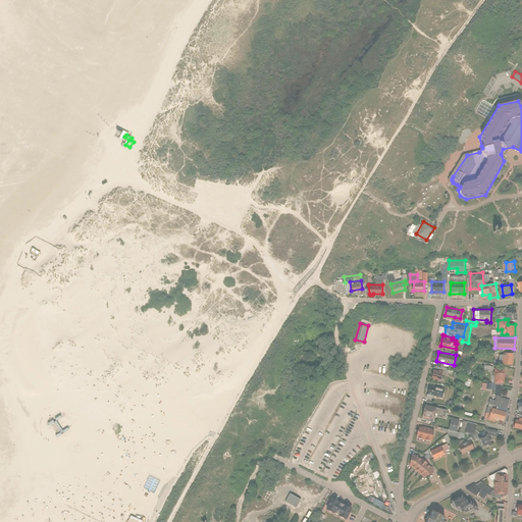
[(513,353),(506,352),(506,355),(501,355),(500,364),(513,365),(513,353)]
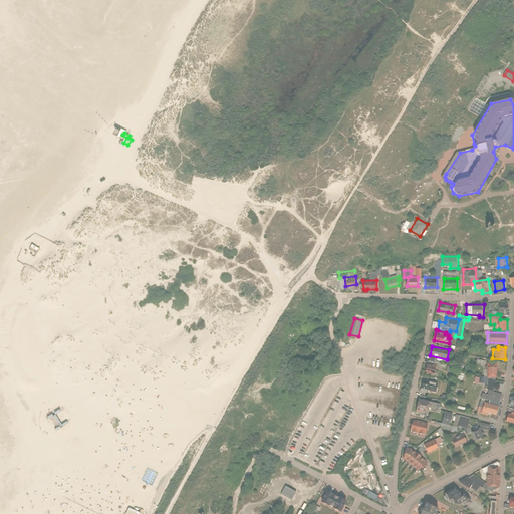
[(438,365),(428,362),(426,372),(435,374),(438,365)]
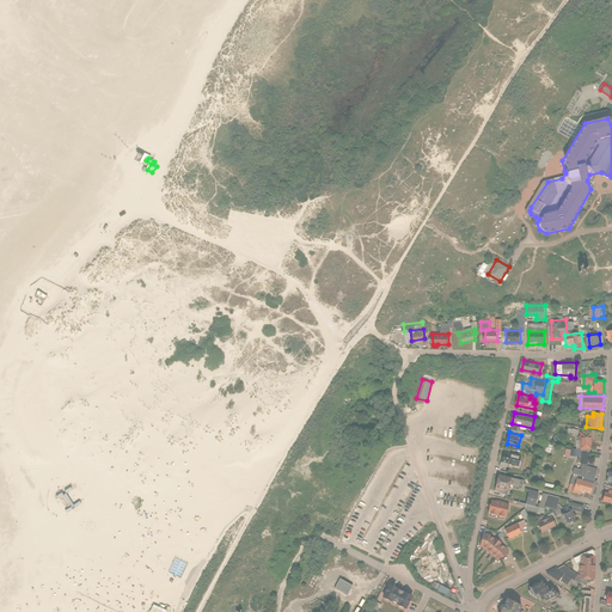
[(593,432),(581,432),(580,448),(593,450),(593,432)]
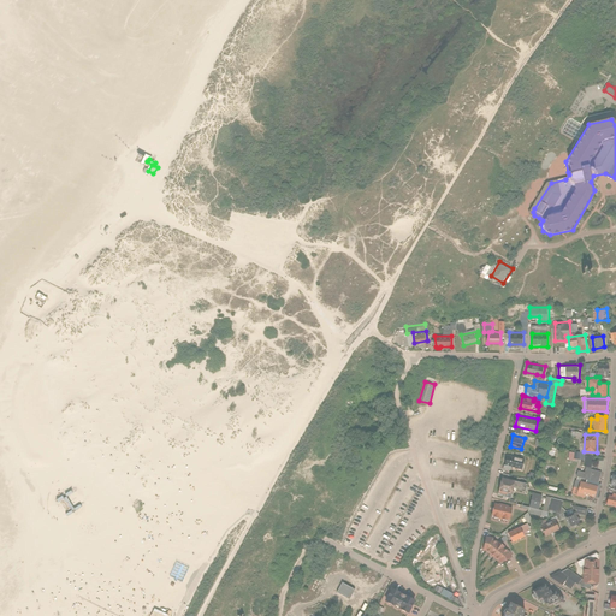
[(550,451),(549,454),(555,456),(557,449),(546,445),(545,450),(550,451)]
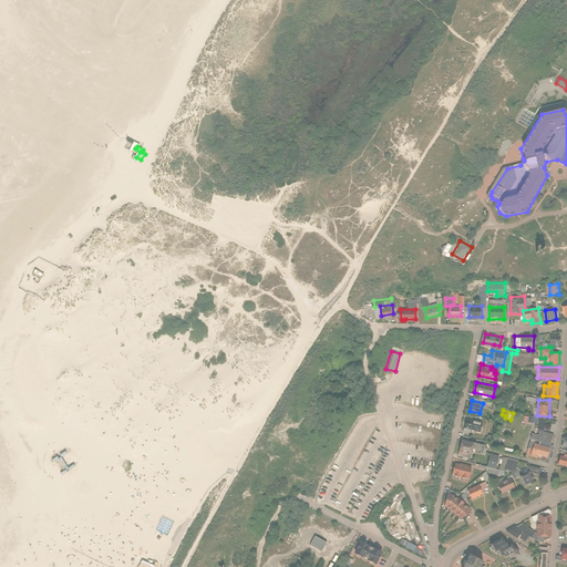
[(480,420),(467,418),(465,428),(477,430),(480,420)]
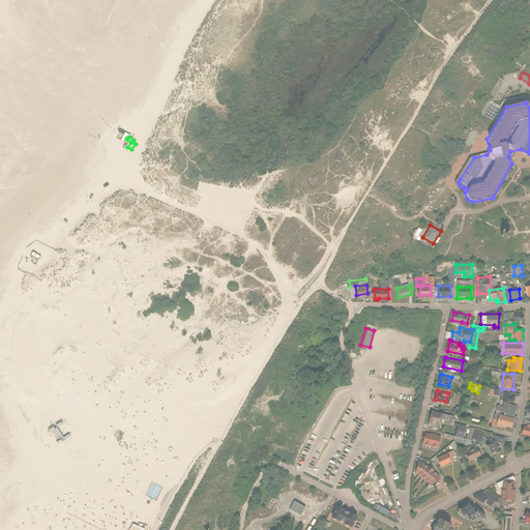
[(517,414),(519,406),(504,403),(503,405),(497,404),(495,410),(517,414)]
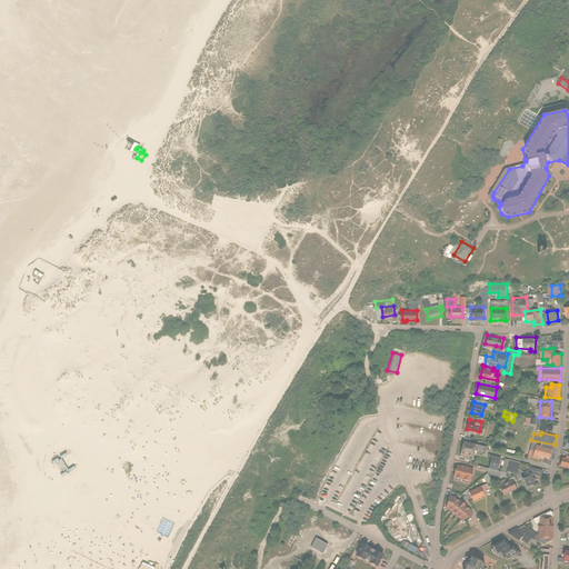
[(489,446),(463,440),(460,457),(475,460),(477,450),(487,452),(489,446)]
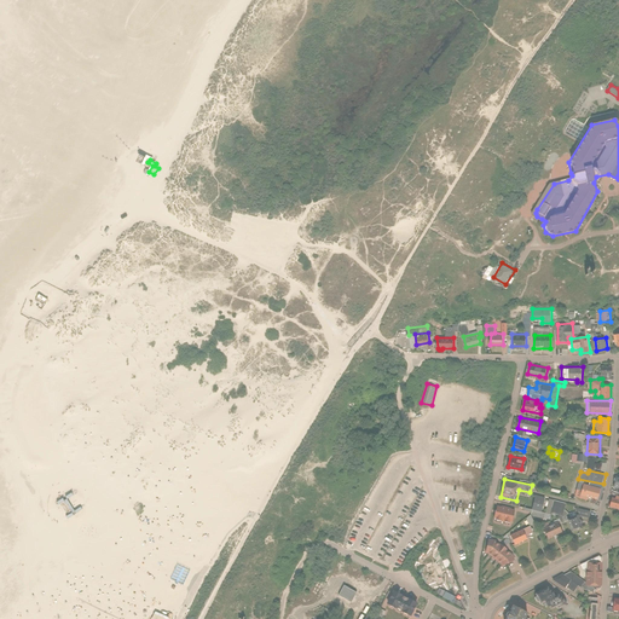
[(602,487),(584,482),(580,496),(589,498),(590,496),(600,498),(602,487)]
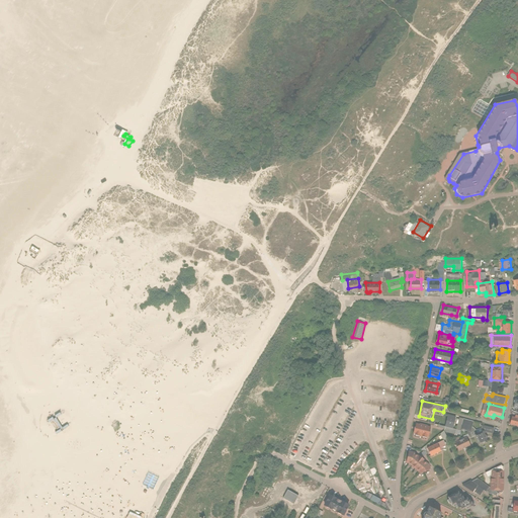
[(457,417),(448,414),(445,425),(454,428),(455,423),(457,418),(457,417)]
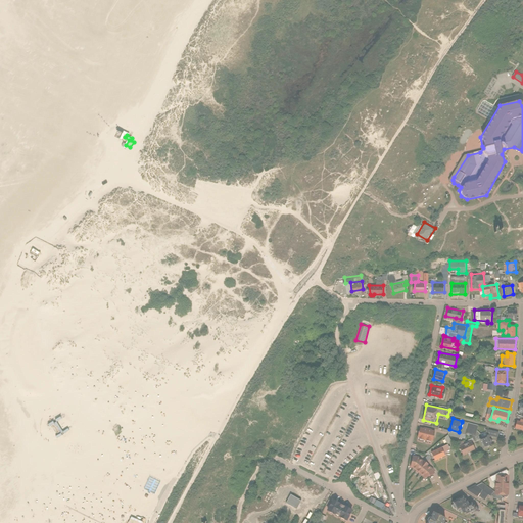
[(469,422),(465,421),(465,422),(462,422),(460,427),(464,428),(463,432),(466,433),(469,422)]
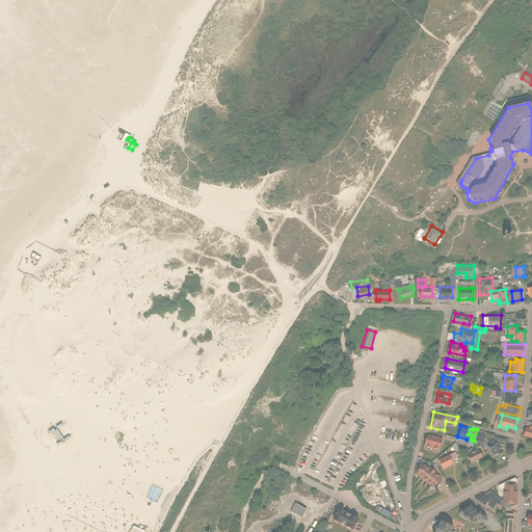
[(487,432),(477,429),(474,441),(484,444),(486,437),(487,432)]
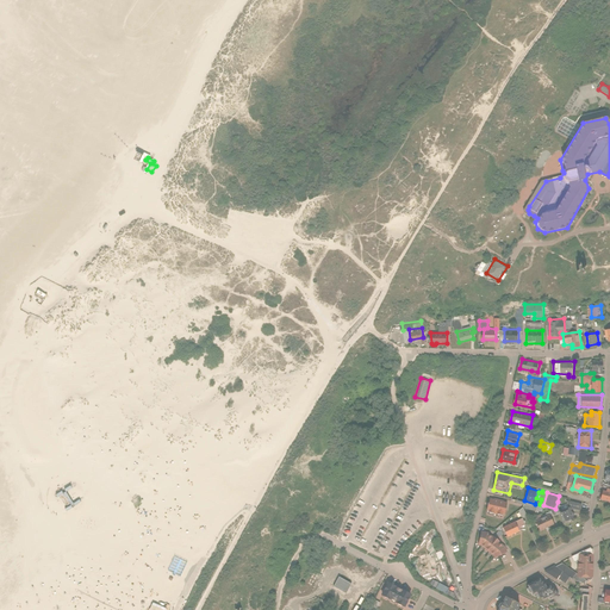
[(486,514),(505,518),(509,504),(489,499),(486,514)]
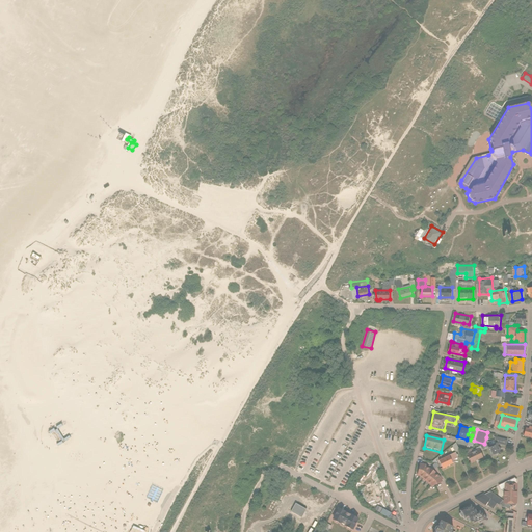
[(508,440),(496,436),(497,439),(499,442),(499,444),(507,445),(508,440)]
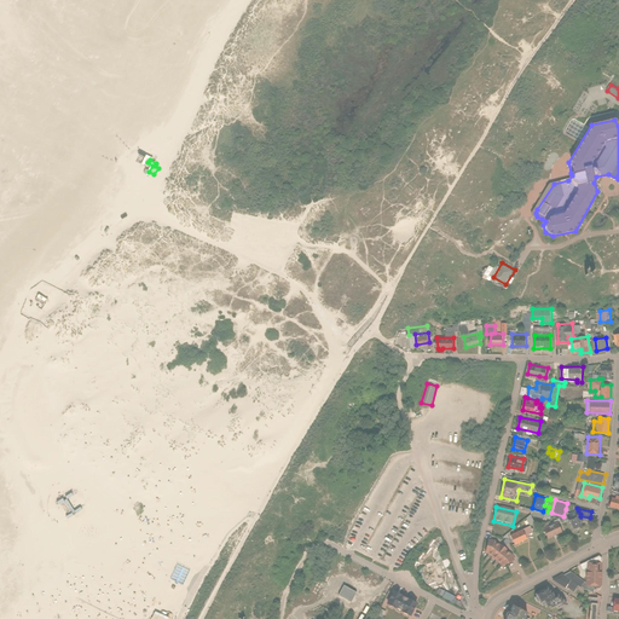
[(566,509),(563,516),(566,522),(570,521),(568,519),(580,514),(578,510),(571,513),(566,509)]
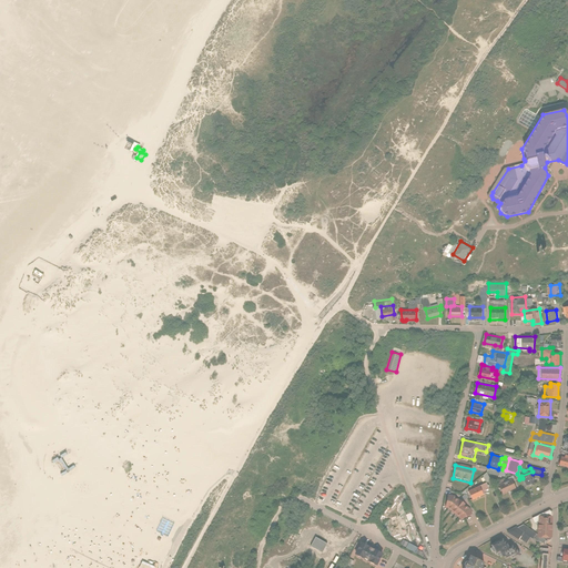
[(533,474),(533,472),(521,476),(523,478),(527,489),(538,485),(533,474)]
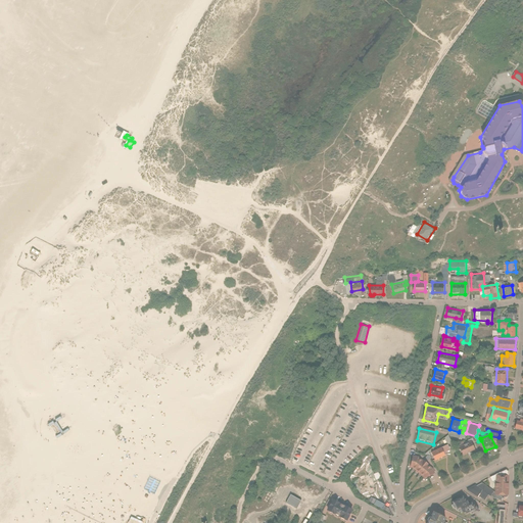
[(472,440),(460,446),(464,456),(476,449),(472,440)]
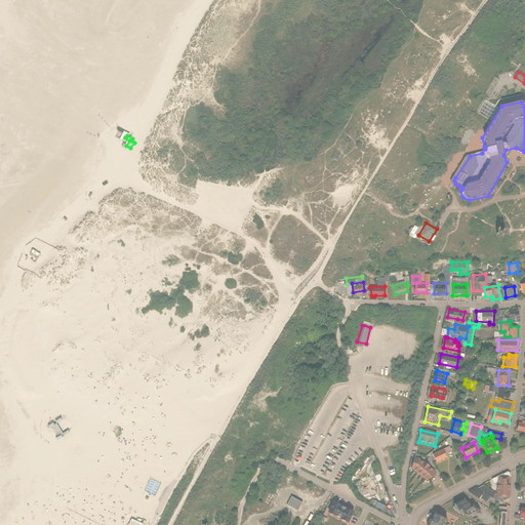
[(450,445),(433,453),(437,463),(455,455),(450,445)]
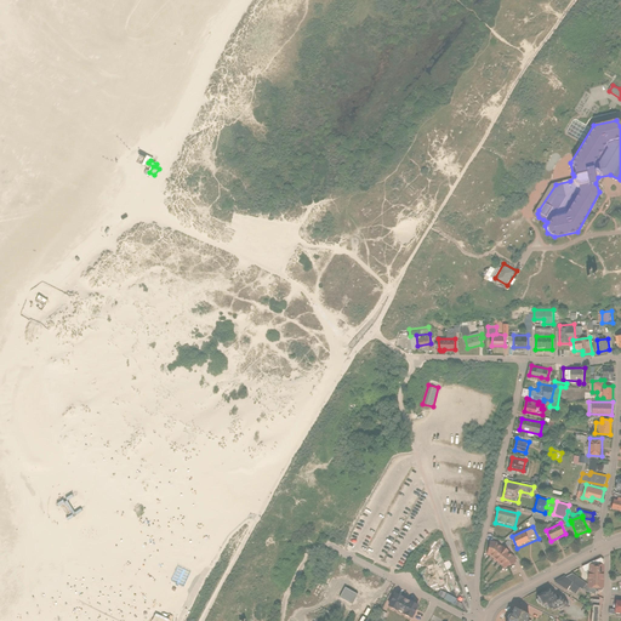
[(497,545),(490,542),(486,554),(490,556),(494,559),(499,563),(503,567),(505,569),(516,562),(512,557),(507,553),(502,550),(497,545)]
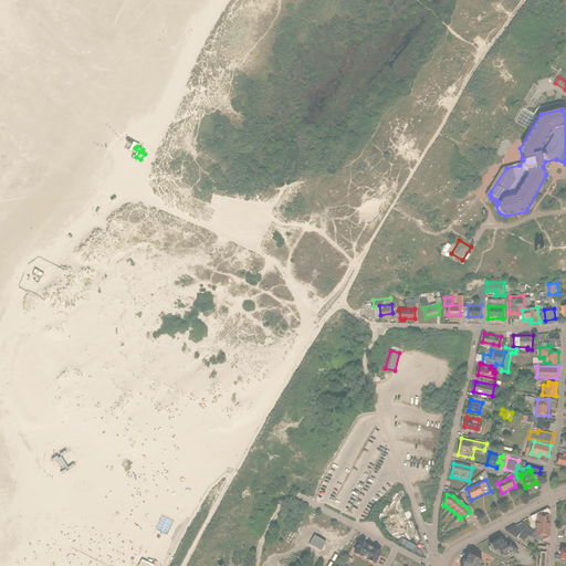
[(551,536),(551,510),(548,507),(528,516),(531,521),(535,520),(536,520),(536,532),(521,523),(505,530),(516,537),(517,536),(524,541),(528,536),(537,541),(544,543),(547,536),(551,536)]
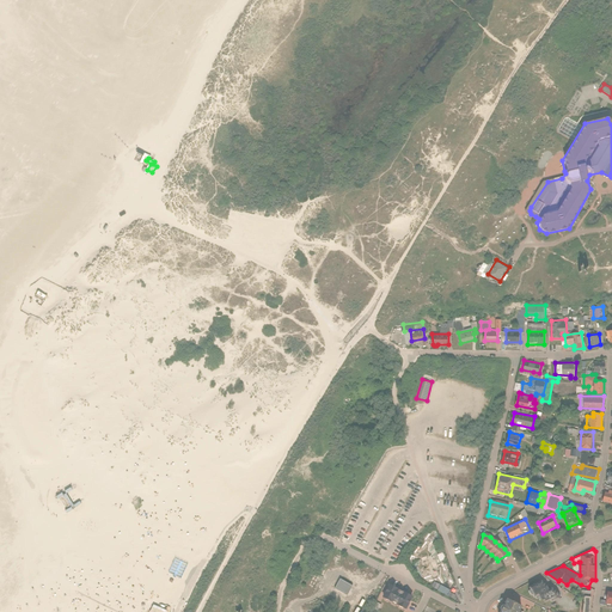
[(347,595),(353,586),(340,579),(335,588),(347,595)]
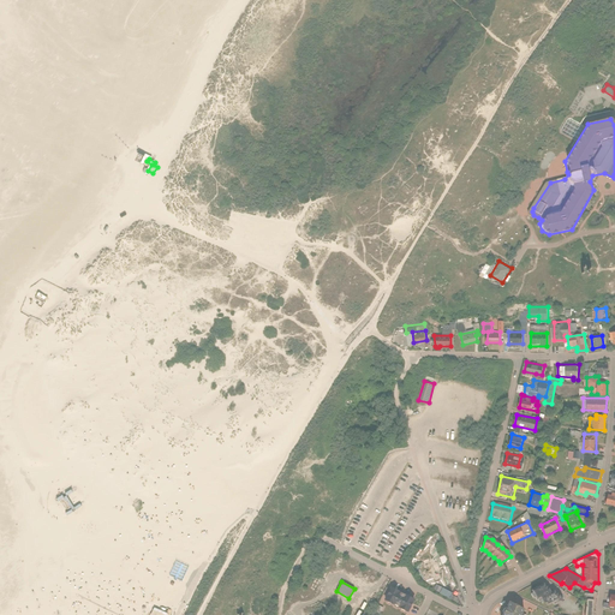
[(548,603),(559,598),(560,602),(563,599),(561,593),(557,595),(555,590),(550,592),(545,583),(532,590),(533,592),(531,593),(533,598),(536,597),(539,603),(543,601),(544,603),(547,602),(548,603)]
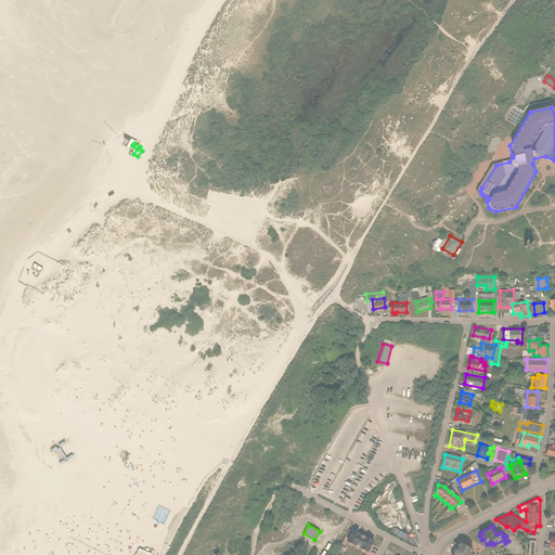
[(363,534),(351,528),(348,534),(345,540),(369,552),(372,546),(375,541),(363,534)]
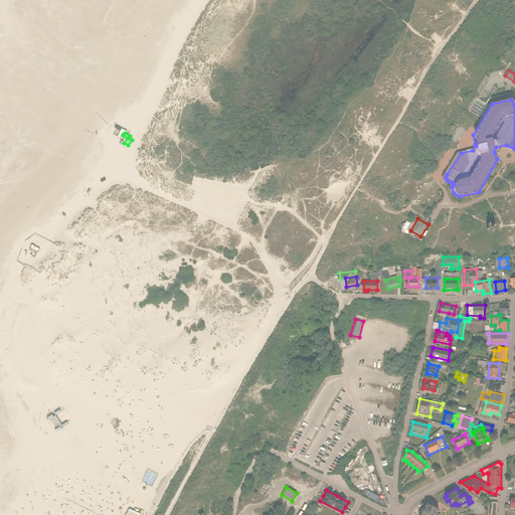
[(379,497),(366,490),(363,495),(381,505),(383,501),(378,498),(379,497)]
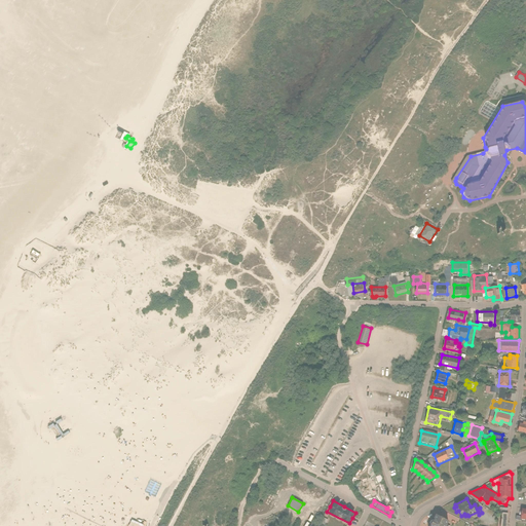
[(509,525),(510,506),(505,504),(499,502),(498,525),(509,525)]
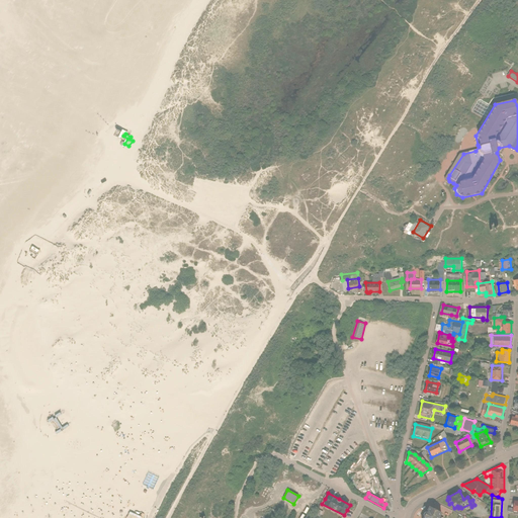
[(430,506),(423,517),(439,517),(442,513),(430,506)]
